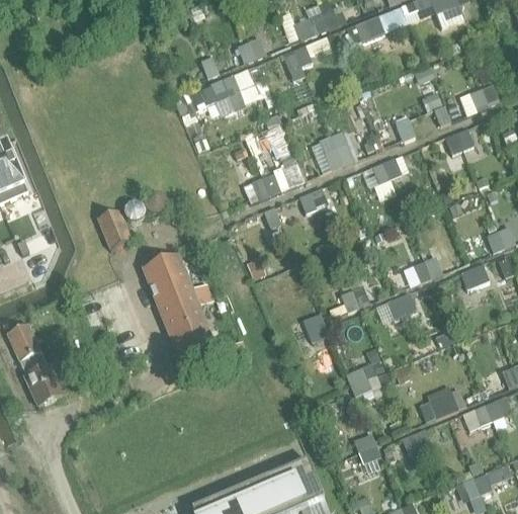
[(433,0),(424,4),(433,25),(454,16),(448,0),(433,0)]
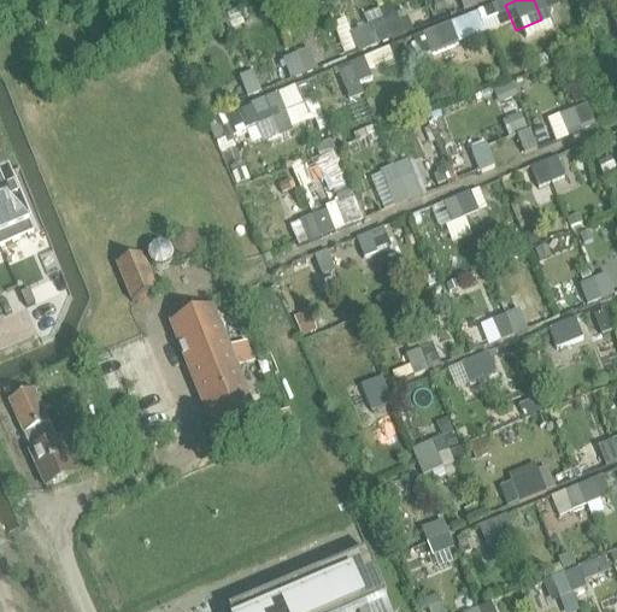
[(238,11),(227,16),(233,30),(244,25),(238,11)]
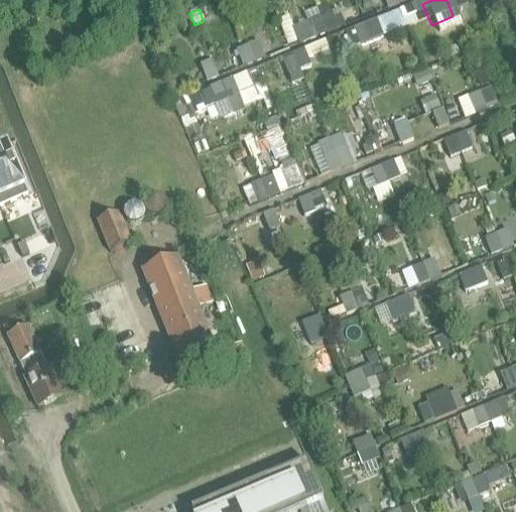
[(324,11),(297,20),(303,37),(330,28),(324,11)]
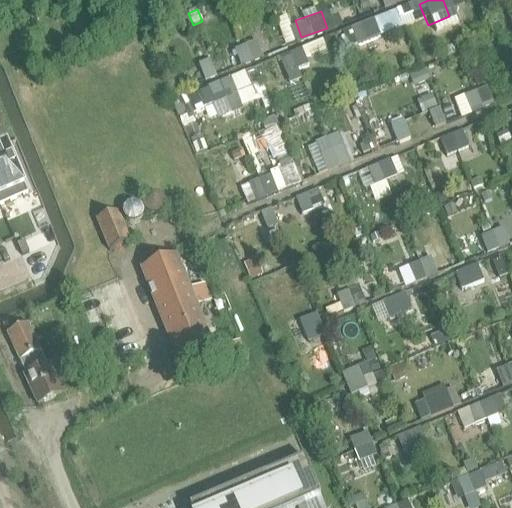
[(451,96),(457,111),(482,102),(476,87),(451,96)]
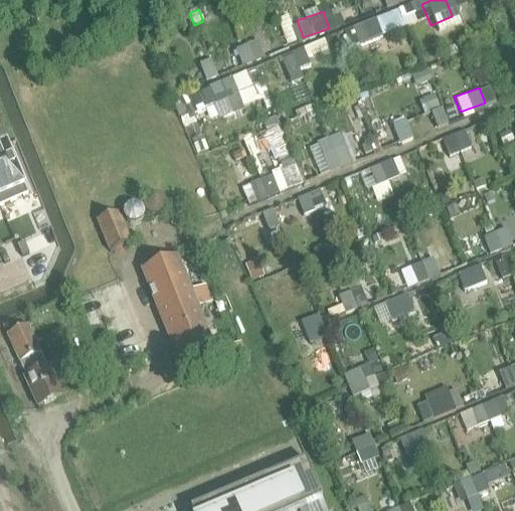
[(220,92),(200,101),(208,120),(229,111),(220,92)]
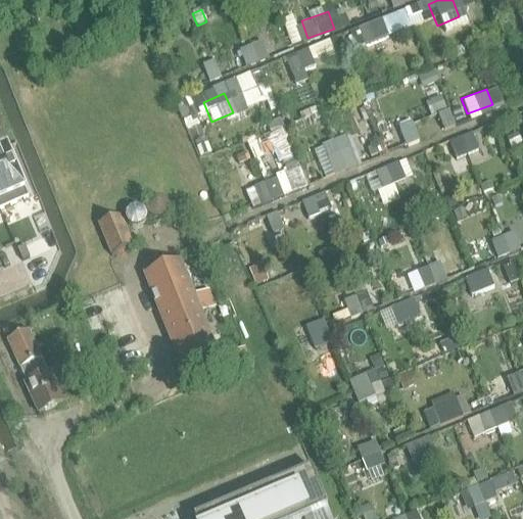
[(441,96),(428,102),(433,114),(446,109),(441,96)]
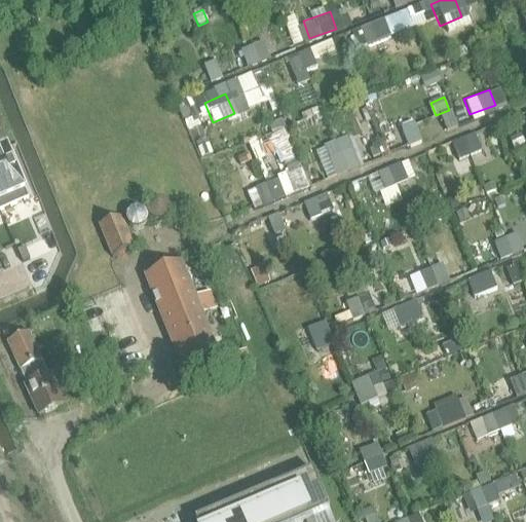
[(462,108),(455,111),(458,120),(466,117),(462,108)]
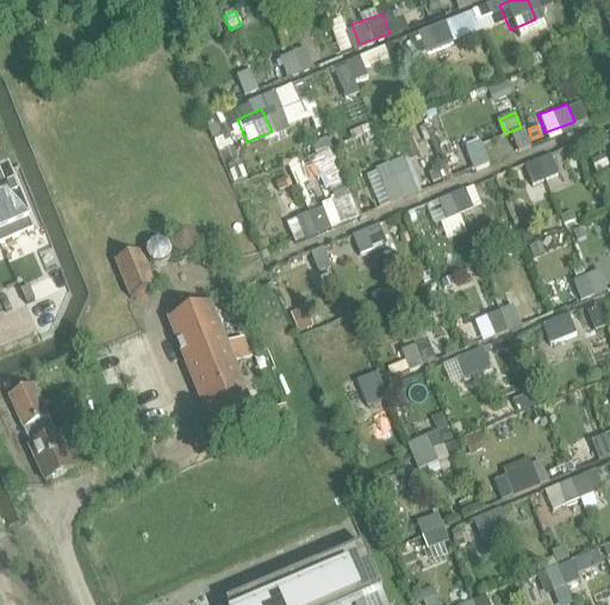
[(481,143),(466,150),(474,170),(490,164),(481,143)]
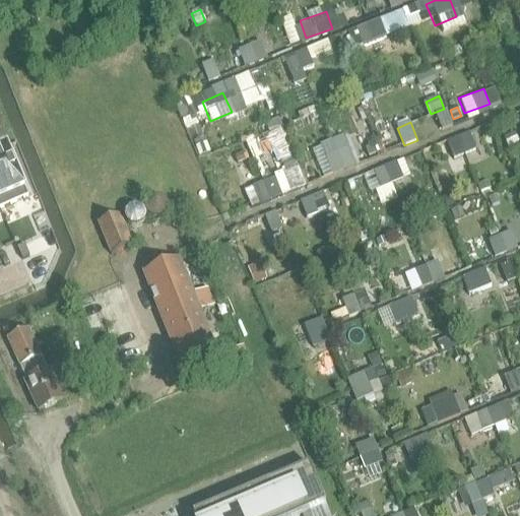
[(515,129),(504,134),(509,144),(519,139),(515,129)]
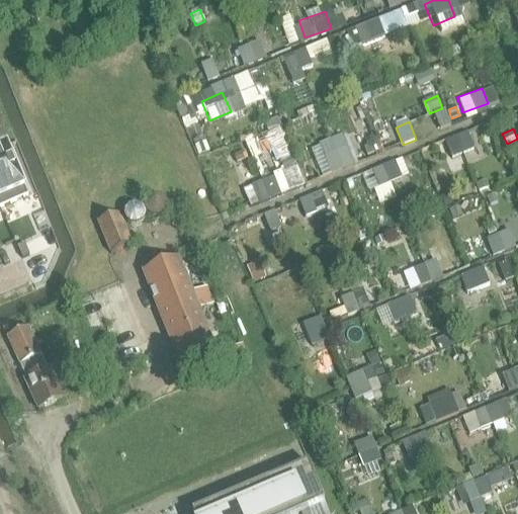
[(0,205),(28,193),(7,145),(0,147),(0,205)]
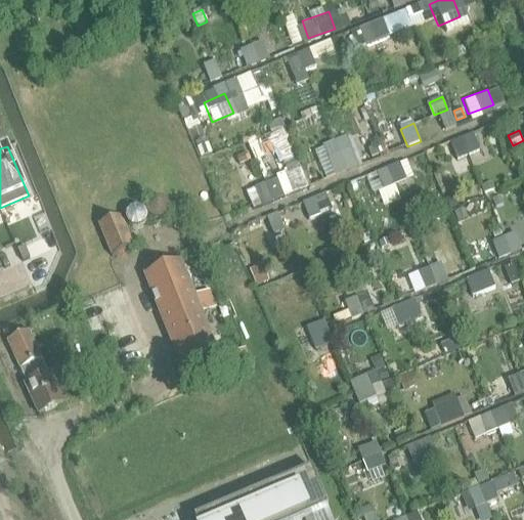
[(244,155),(236,157),(238,163),(246,161),(244,155)]
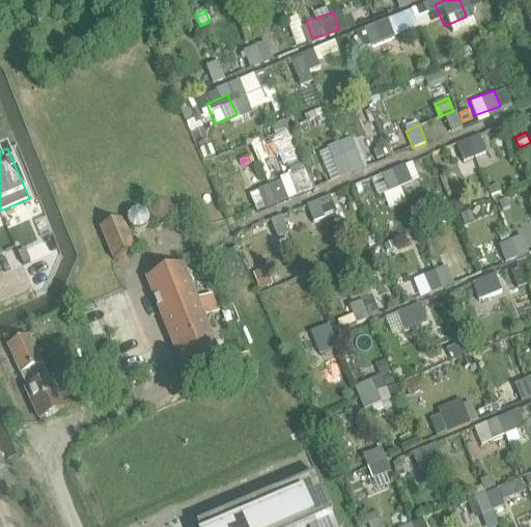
[(244,188),(251,205),(279,194),(272,176),(244,188)]
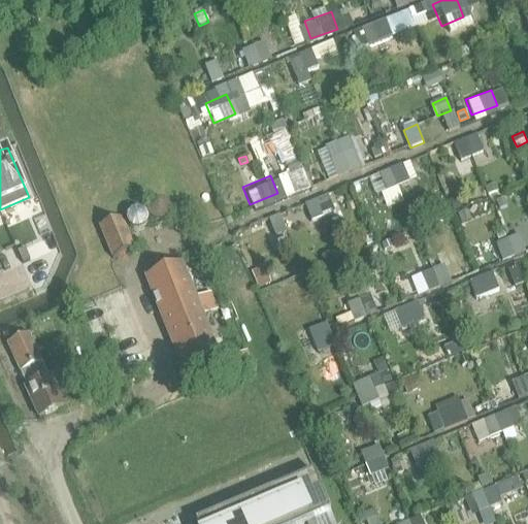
[(328,192),(305,201),(311,219),(335,209),(328,192)]
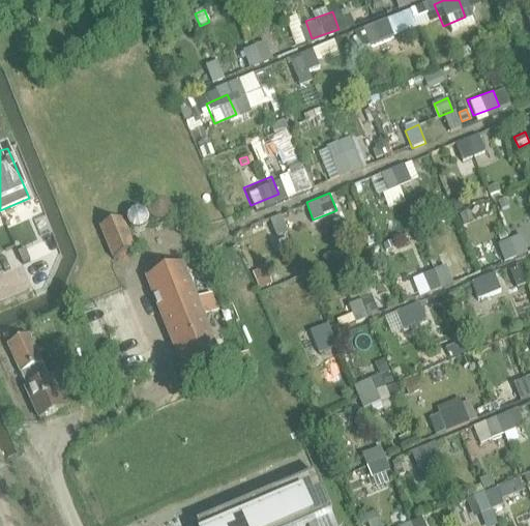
[(507,196),(499,199),(502,207),(509,204),(507,196)]
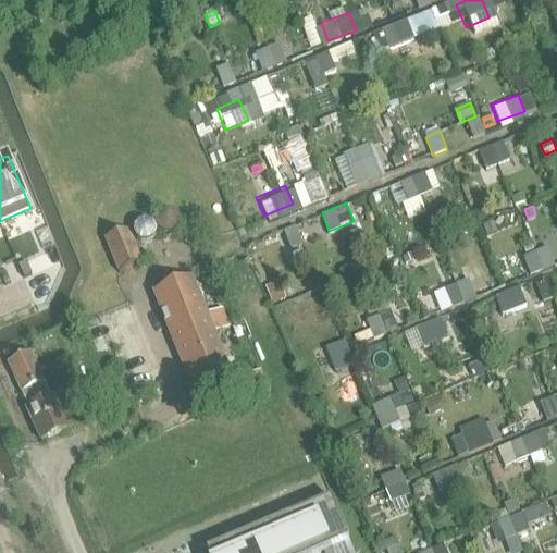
[(178,225),(178,220),(176,214),(172,211),(165,211),(161,213),(158,218),(158,224),(160,229),(164,232),(170,232),(175,230),(178,225)]
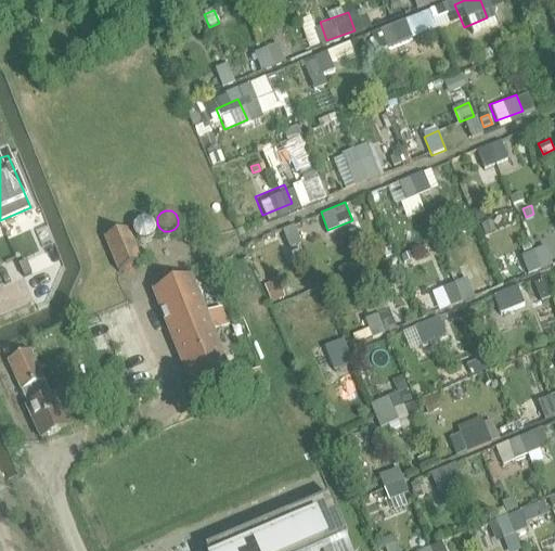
[(490,218),(481,222),(486,231),(494,228),(490,218)]
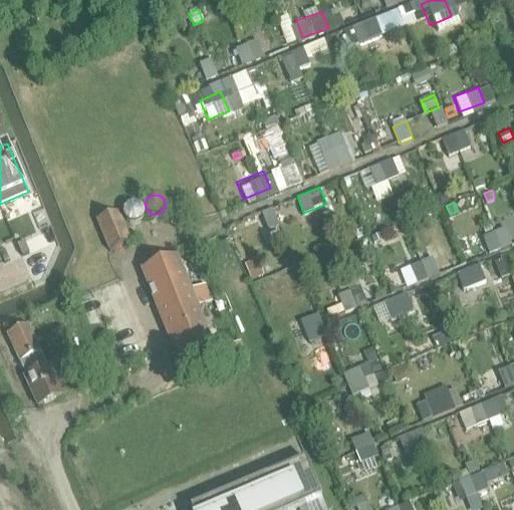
[(144,216),(144,211),(143,207),(139,203),(134,203),(129,205),(125,209),(124,214),(126,218),(131,222),(136,222),(141,220),(144,216)]
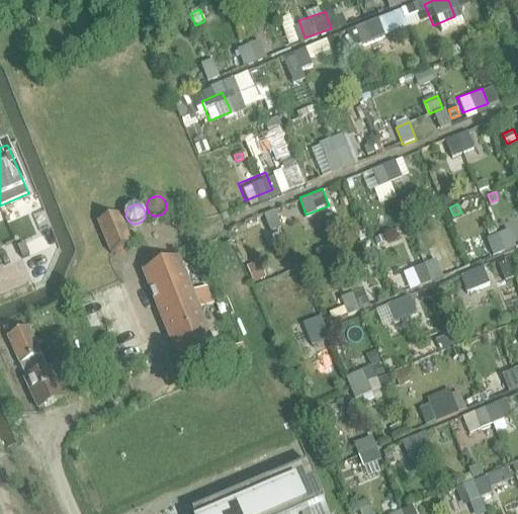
[(274,207),(263,211),(270,229),(281,225),(274,207)]
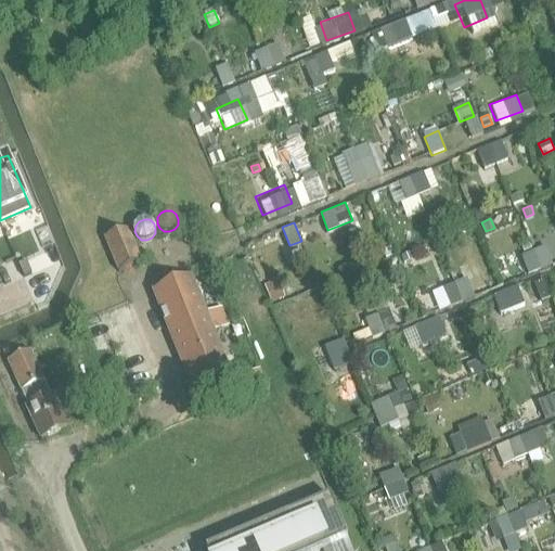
[(147,257),(142,242),(136,244),(128,226),(104,235),(118,270),(142,260),(147,257)]
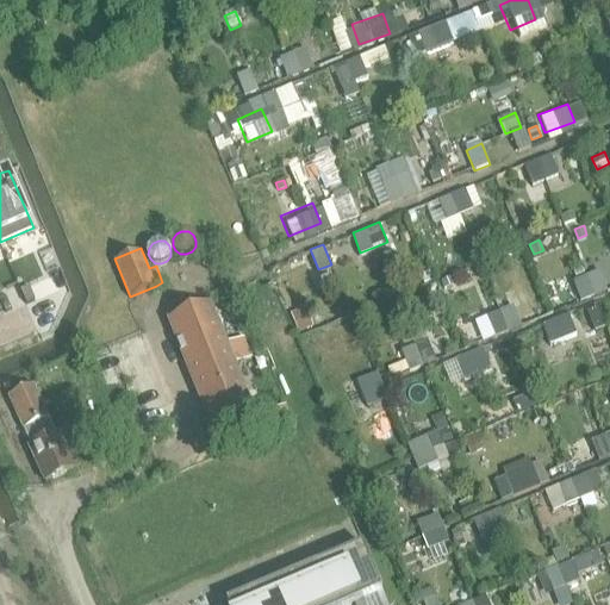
[(599,267),(573,278),(582,299),(608,288),(599,267)]
